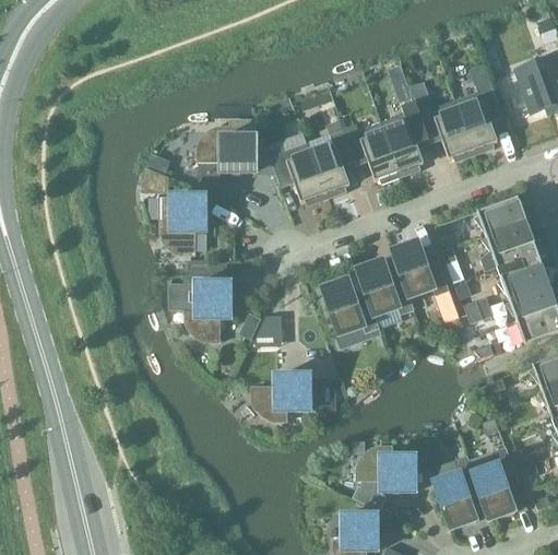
[(551,16),(538,21),(545,42),(557,37),(557,34),(551,16)]
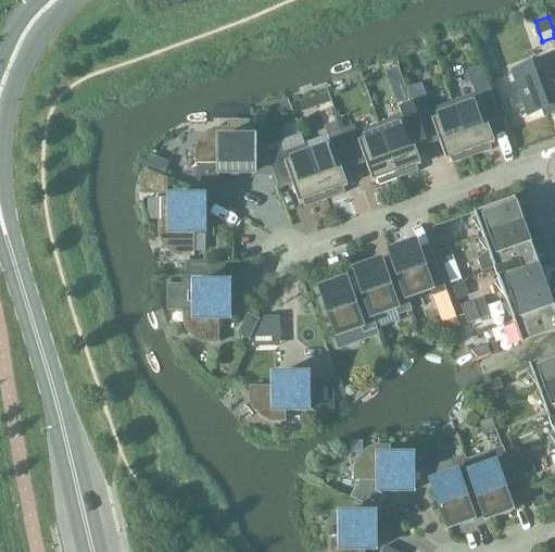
[(554,59),(553,54),(514,69),(529,112),(524,114),(524,115),(554,104),(554,59)]
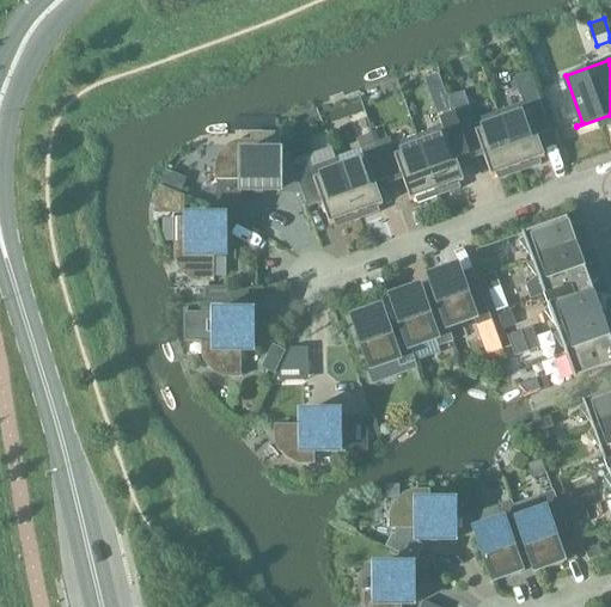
[(503,120),(521,170),(543,161),(541,157),(545,154),(536,128),(550,123),(539,94),(537,87),(521,92),(524,99),(500,109),(503,120)]
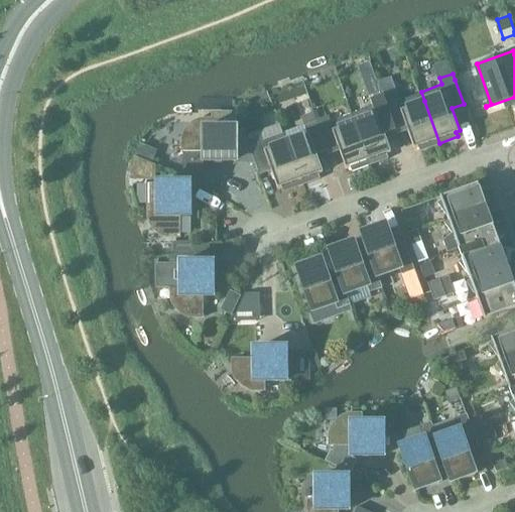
[(353,112),(371,163),(389,156),(387,152),(392,150),(384,128),(393,125),(395,129),(396,129),(383,93),(381,88),(369,93),(374,104),(353,112)]
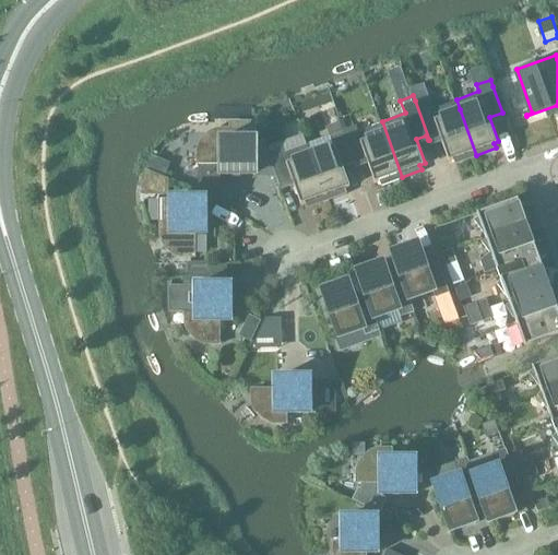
[(476,155),(460,109),(437,118),(429,96),(415,101),(429,140),(441,136),(450,158),(455,157),(456,162),(476,155)]
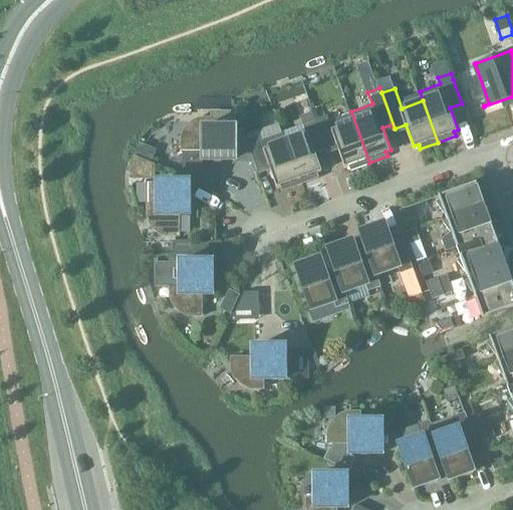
[(184,140),(184,168),(204,169),(204,158),(236,158),(236,125),(234,125),(235,110),(232,108),(228,108),(215,108),(215,111),(215,117),(206,117),(205,117),(203,117),(200,118),(198,119),(195,120),(193,121),(191,123),(189,125),(188,128),(187,130),(185,132),(185,134),(184,137),(184,139),(184,140)]
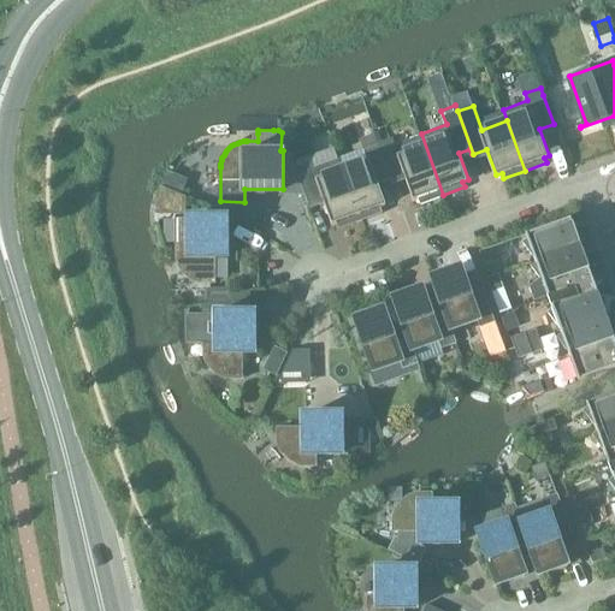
[(421,202),(443,195),(421,134),(396,143),(394,136),(379,142),(379,143),(391,177),(404,172),(414,199),(420,197),(421,202)]
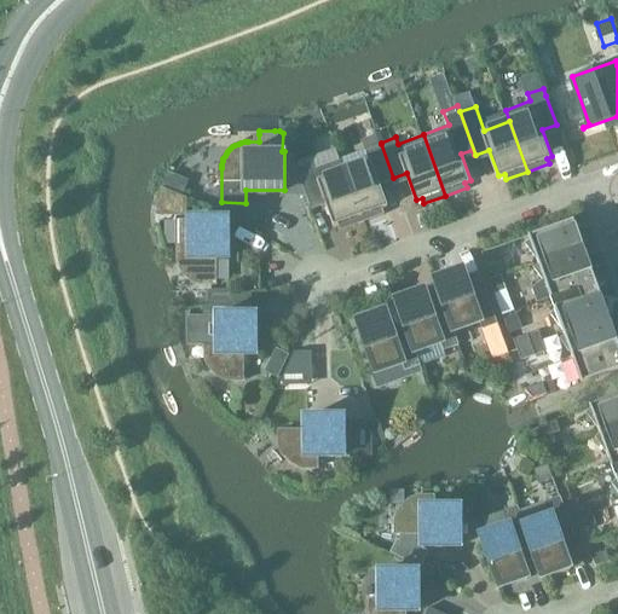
[(392,179),(393,178),(381,144),(367,149),(370,160),(345,169),(364,219),(385,212),(383,207),(388,204),(379,178),(391,174),(392,179)]
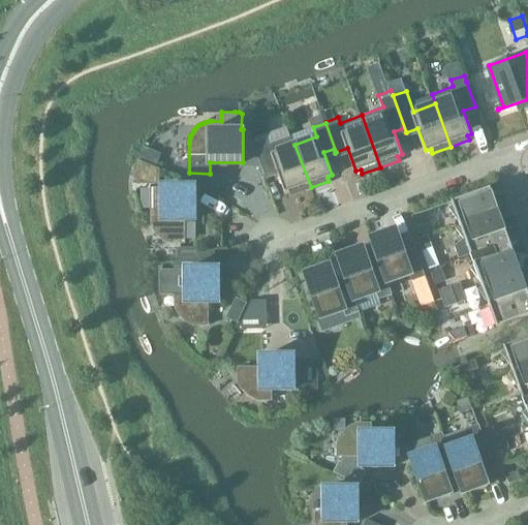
[(269,140),(255,144),(266,174),(278,168),(286,191),(290,190),(292,194),(311,187),(294,145),(291,137),(271,145),(269,140)]
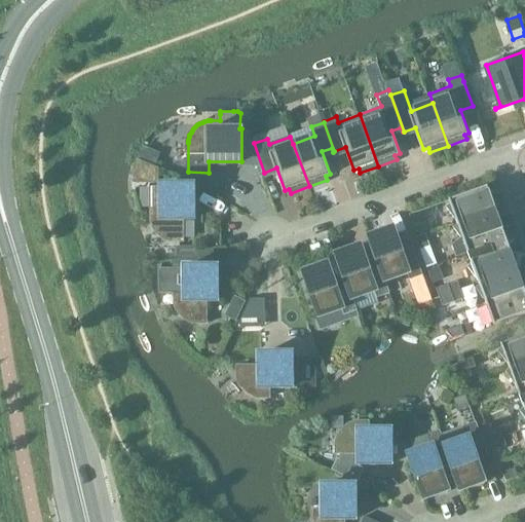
[(144,144),(140,154),(156,161),(160,151),(144,144)]
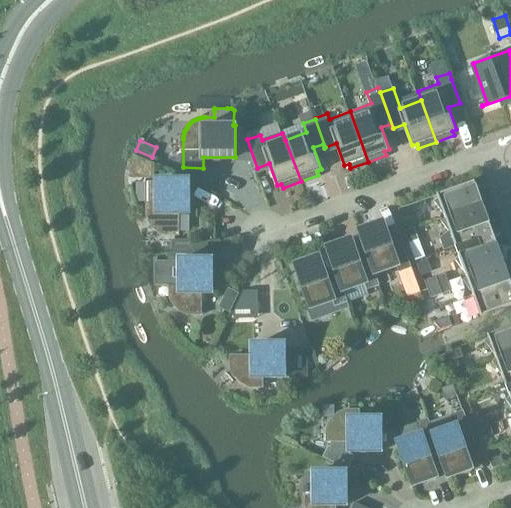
[(189,180),(149,180),(149,200),(149,210),(149,212),(150,215),(150,218),(151,220),(153,222),(155,224),(156,226),(158,228),(161,229),(163,230),(166,231),(168,232),(171,232),(180,232),(180,212),(189,212),(189,180)]
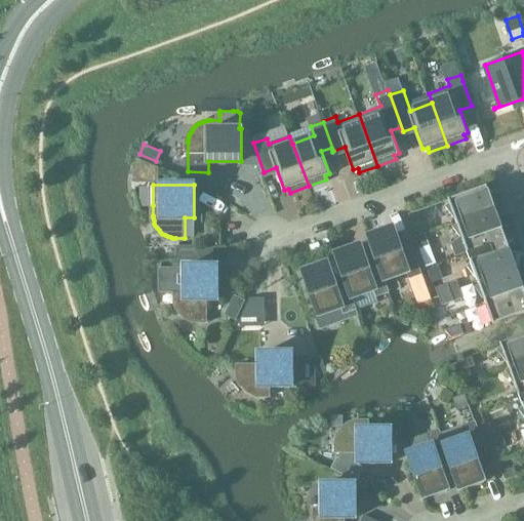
[(450,201),(446,204),(456,217),(457,221),(495,206),(487,185),(449,199),(450,201)]
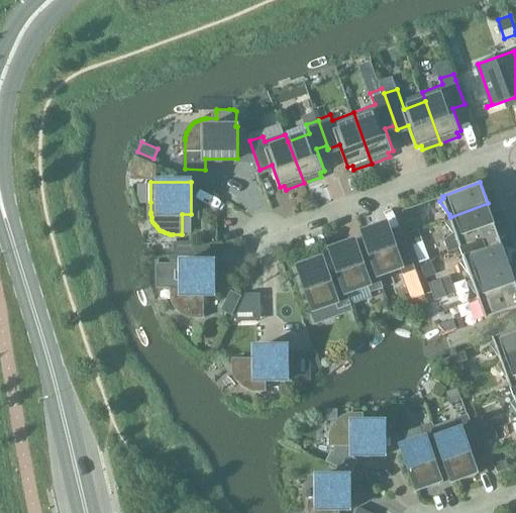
[(453,231),(445,237),(450,249),(460,245),(498,231),(495,224),(488,203),(450,217),(450,219),(447,222),(453,231)]
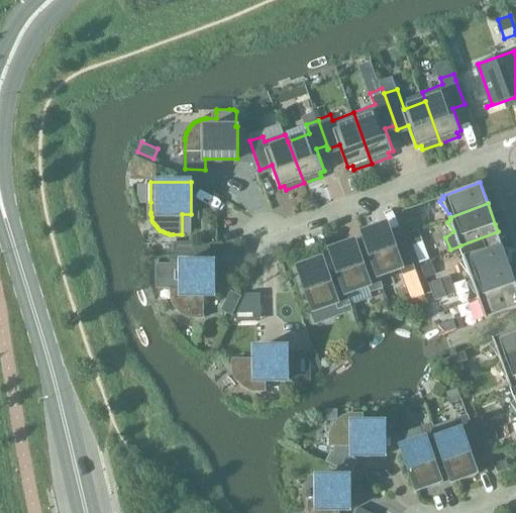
[(408,220),(419,216),(416,207),(405,212),(408,220)]
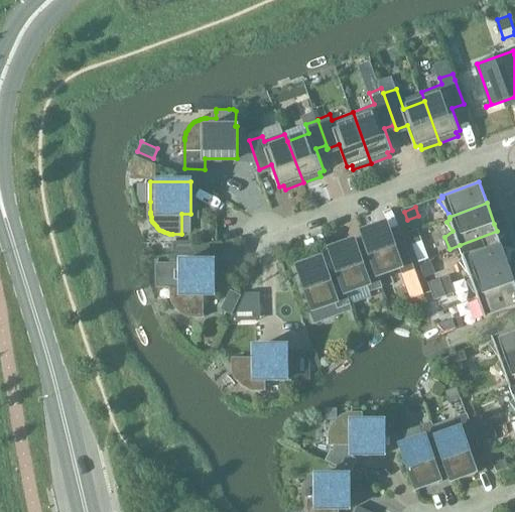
[(364,232),(383,285),(380,275),(401,267),(403,272),(415,268),(402,232),(401,232),(403,236),(392,240),(387,224),(364,232)]
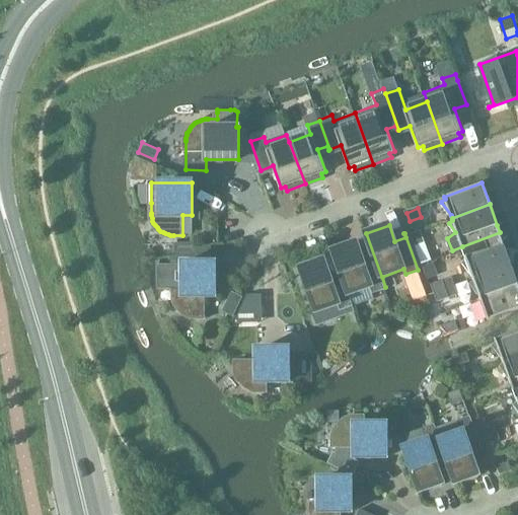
[(422,229),(412,232),(416,243),(426,240),(422,229)]
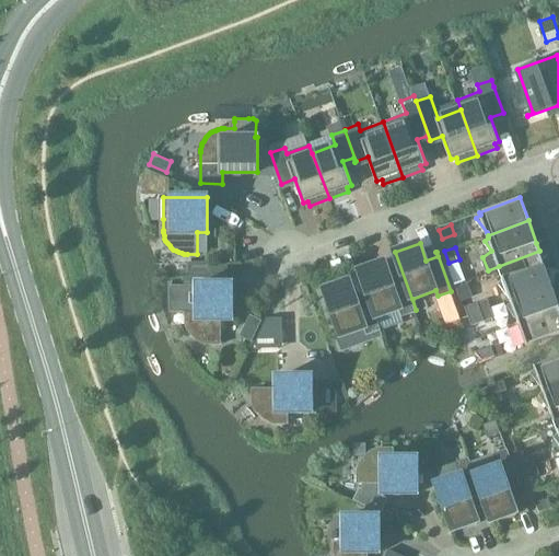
[(539,251),(499,266),(502,277),(503,279),(500,282),(510,297),(511,299),(551,285),(544,262),(539,251)]
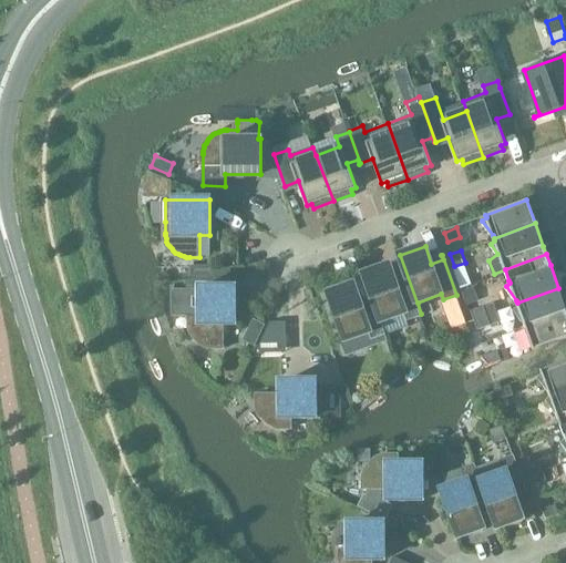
[(408,319),(421,314),(400,255),(399,256),(407,278),(395,283),(390,265),(364,275),(386,334),(386,333),(382,321),(405,313),(408,319)]
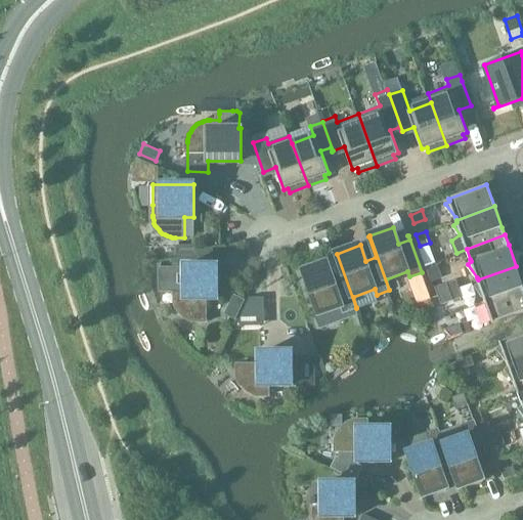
[(194,243),(178,243),(178,255),(194,252),(194,243)]
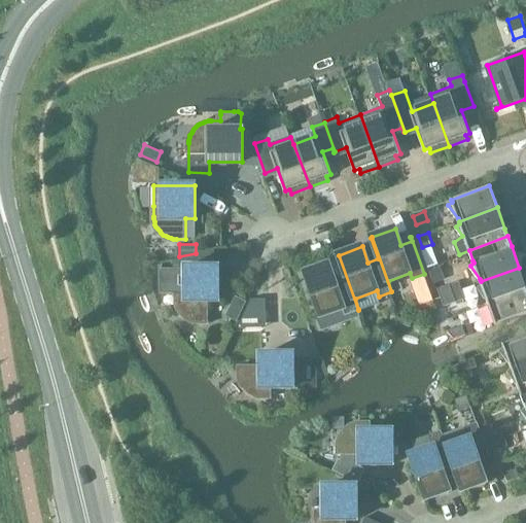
[(346,314),(358,310),(339,255),(338,255),(345,277),(335,280),(329,265),(305,273),(320,317),(344,308),(346,314)]
